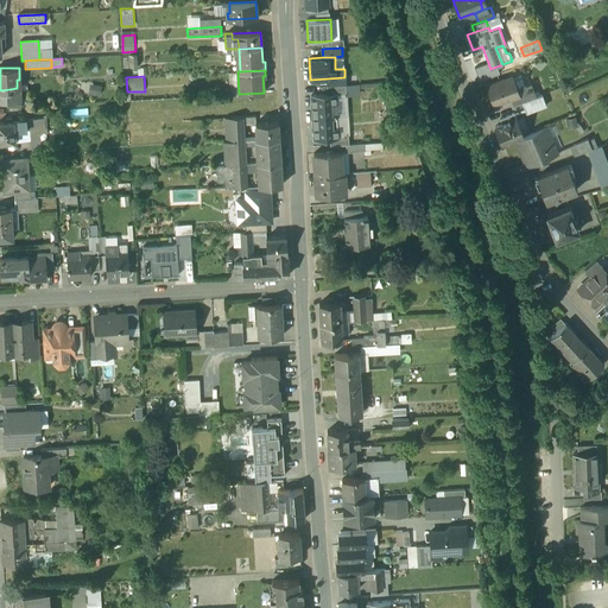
[(512,76),(487,86),(494,105),(511,99),(519,95),(517,89),(512,76)]
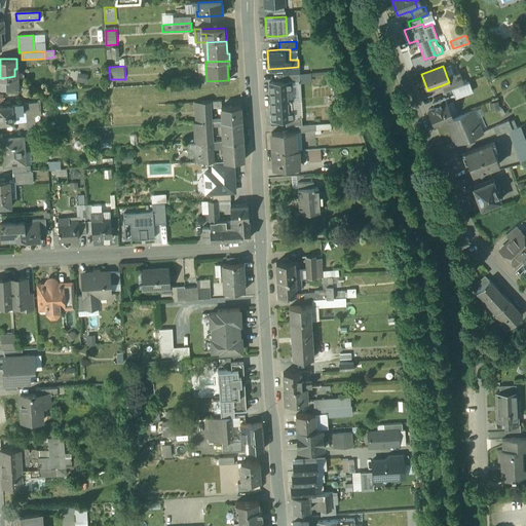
[(459,72),(447,77),(449,82),(442,85),(444,91),(452,88),(464,84),(459,72)]
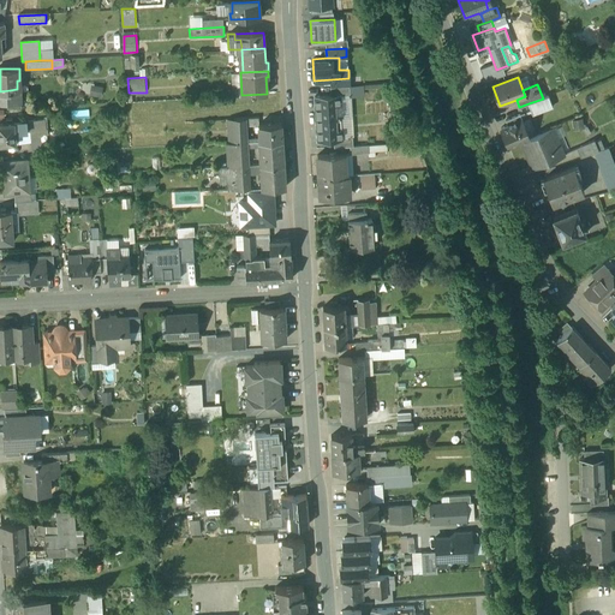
[(333,87),(330,87),(330,95),(339,94),(339,95),(350,95),(348,85),(333,87)]
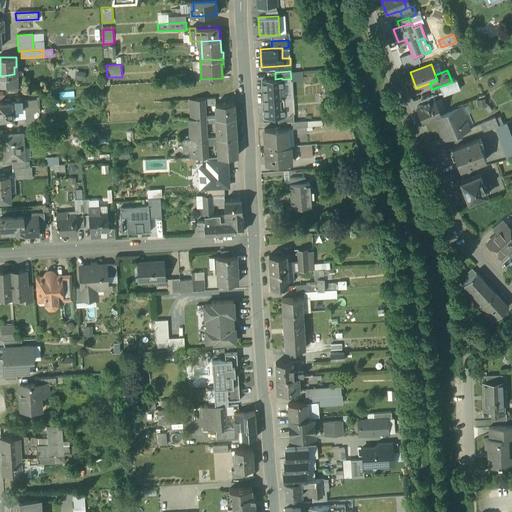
[(8,75),(0,76),(0,83),(5,84),(17,83),(17,73),(14,74),(8,75)]
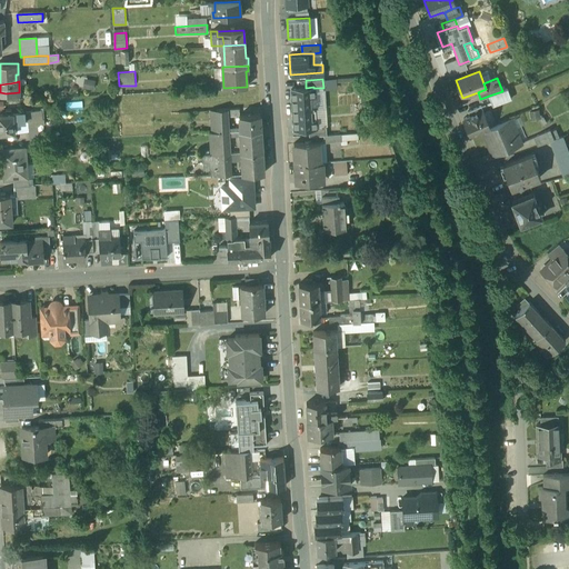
[(306,88),(291,89),(292,109),(315,108),(313,88),(313,87),(306,88)]
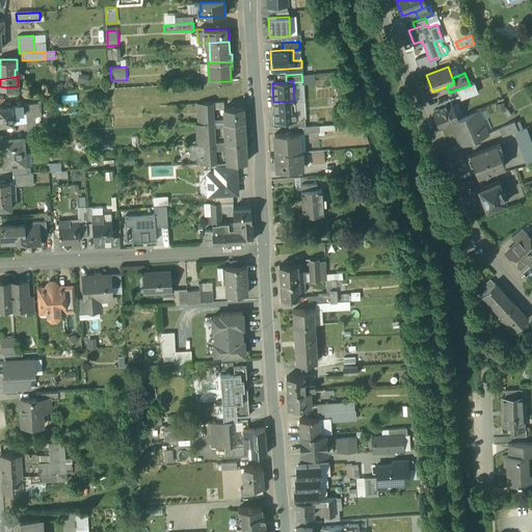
[(470,85),(457,89),(460,99),(478,92),(474,83),(470,85)]
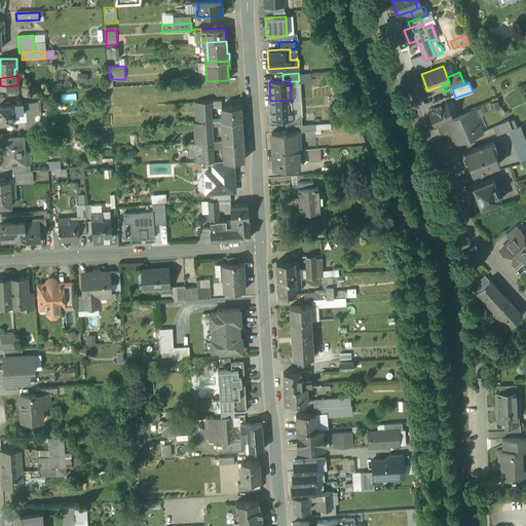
[(445,98),(433,103),(434,107),(446,102),(445,98)]
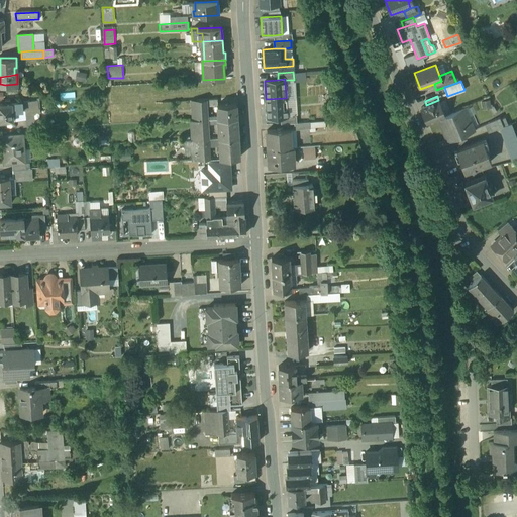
[(286,98),(266,99),(267,117),(280,116),(287,116),(287,115),(286,98)]
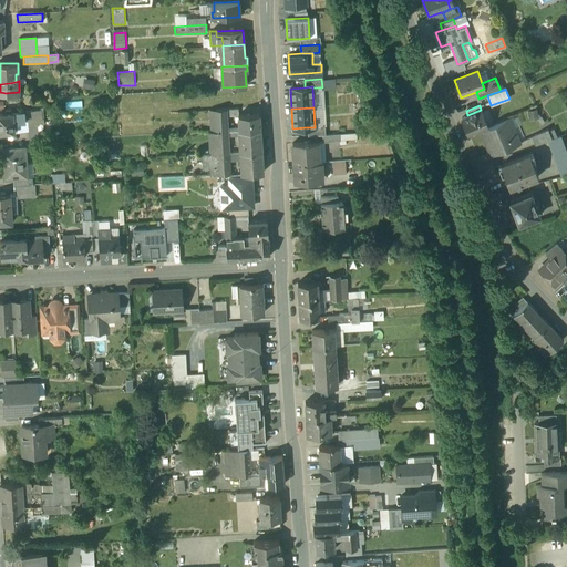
[(225,109),(216,110),(216,115),(217,120),(217,131),(226,131),(225,109)]
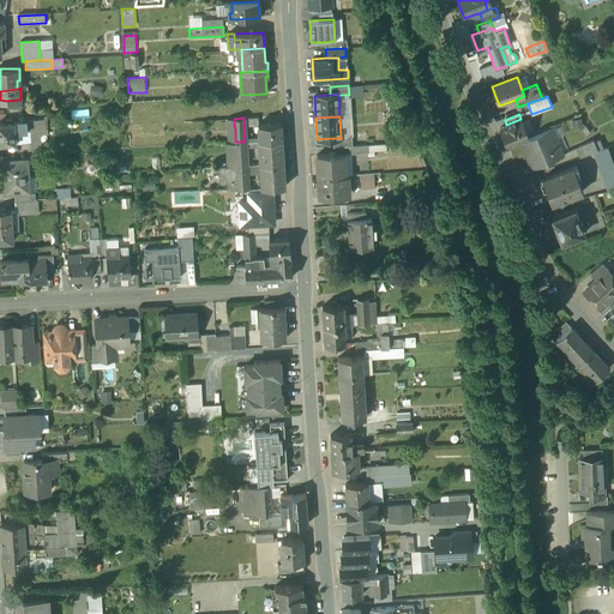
[(506,125),(500,127),(507,146),(521,140),(528,137),(521,119),(506,125)]
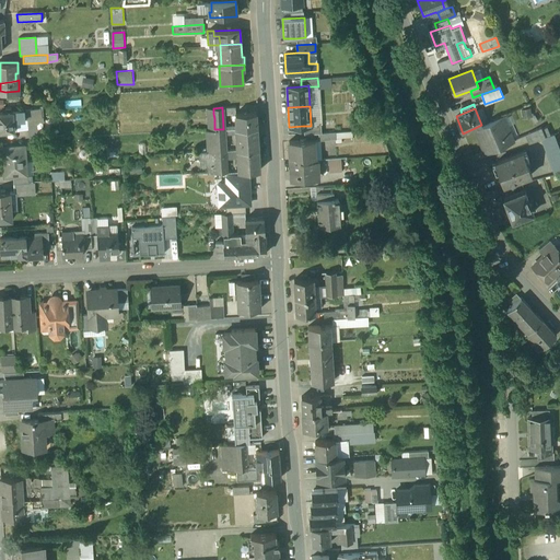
[(41,109),(12,111),(13,129),(28,129),(30,142),(53,141),(50,121),(42,121),(41,109)]
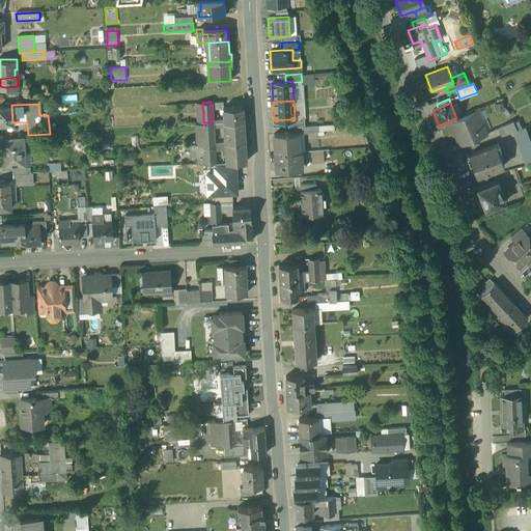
[(5,106),(0,106),(0,123),(12,122),(11,105),(5,106)]
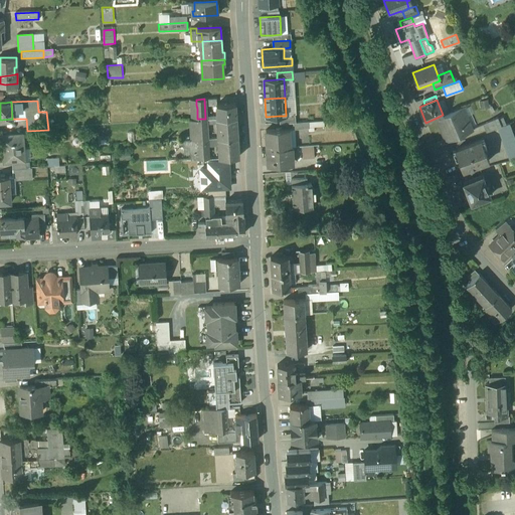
[(236,104),(216,105),(217,116),(212,117),(213,118),(217,118),(237,117),(236,104)]
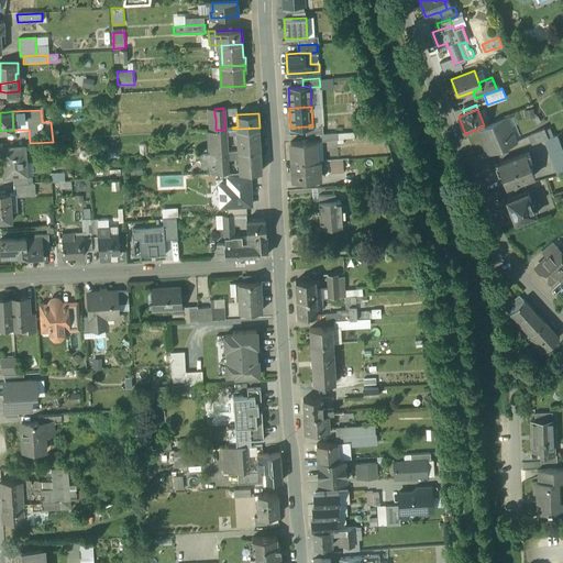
[(484,125),(477,129),(488,153),(516,141),(506,117),(484,125)]
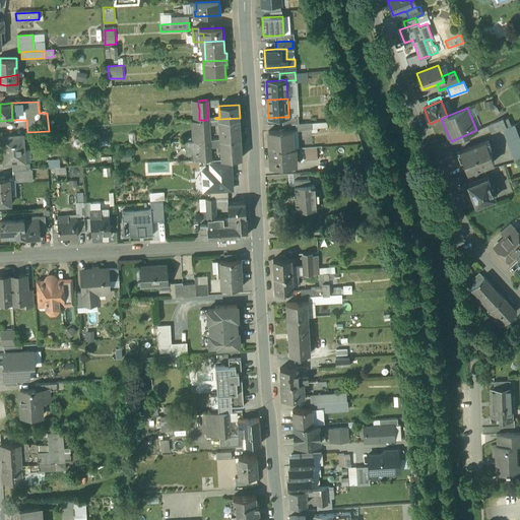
[(298,115),(288,116),(288,117),(281,117),(282,124),(296,123),(299,123),(298,115)]
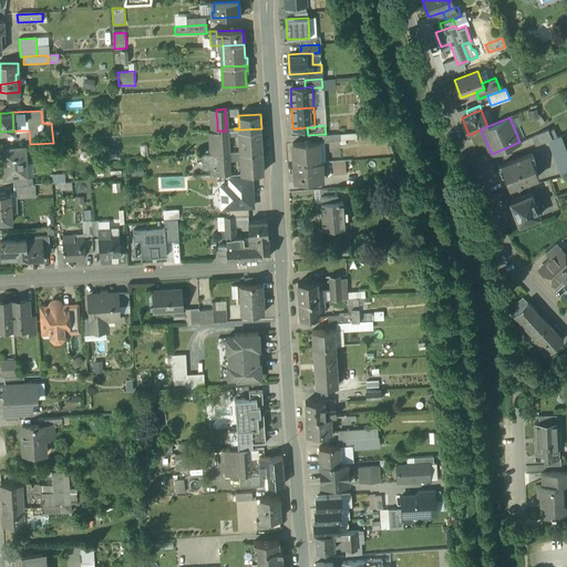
[(261,129),(239,130),(240,152),(263,150),(261,129)]
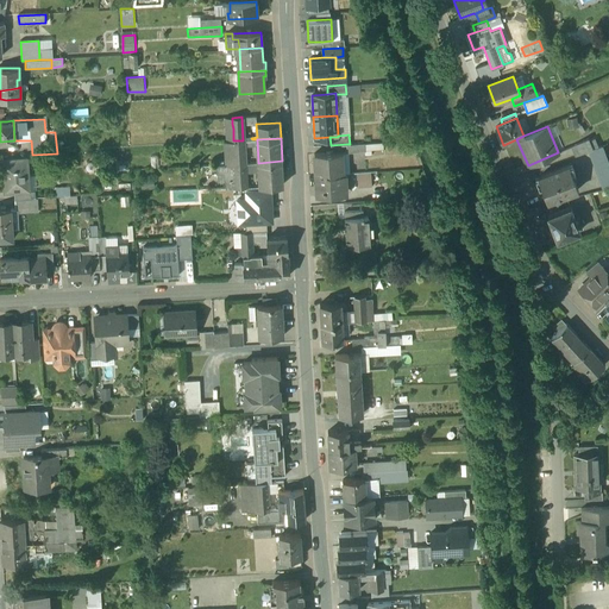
[(589,138),(571,146),(575,156),(588,151),(592,149),(589,138)]
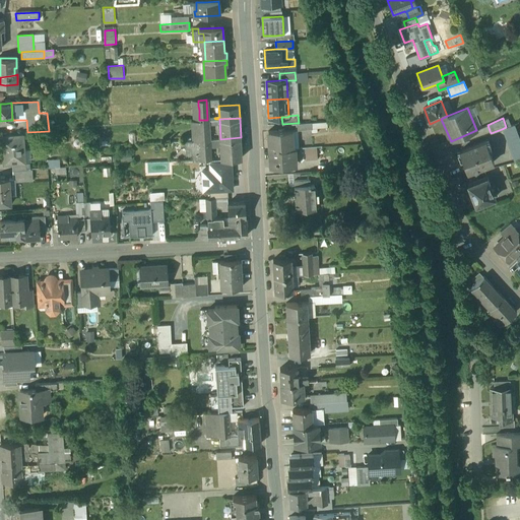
[(207,120),(199,120),(200,140),(209,139),(208,136),(207,120)]
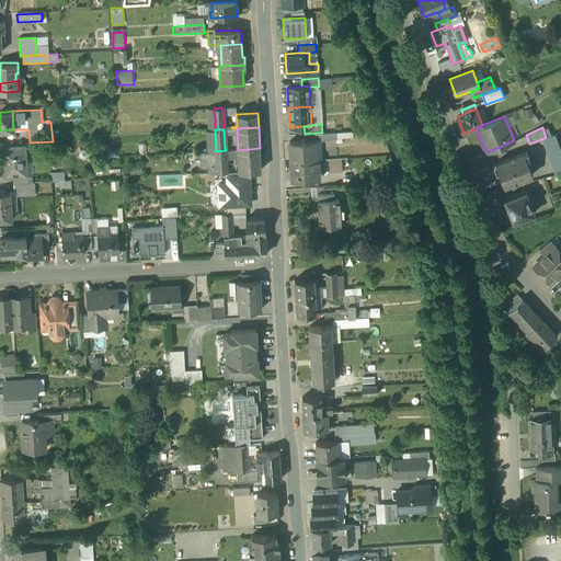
[(546,137),(541,139),(556,175),(560,173),(560,152),(554,135),(546,137)]
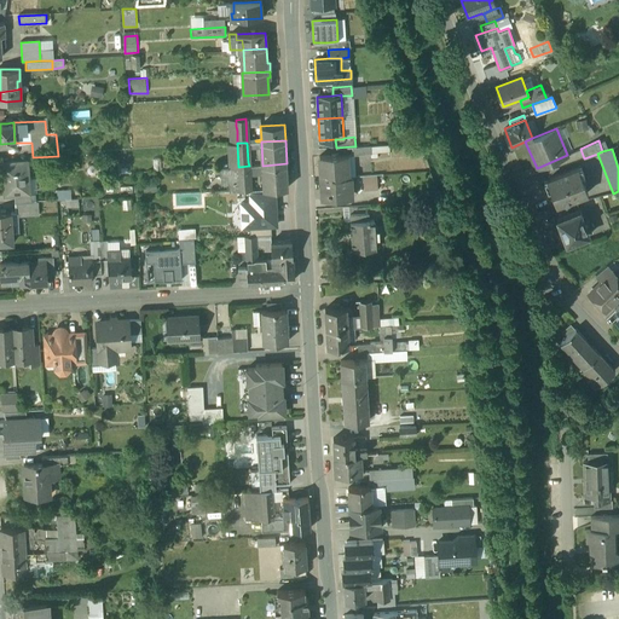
[(345,154),(319,155),(320,178),(346,175),(345,154)]
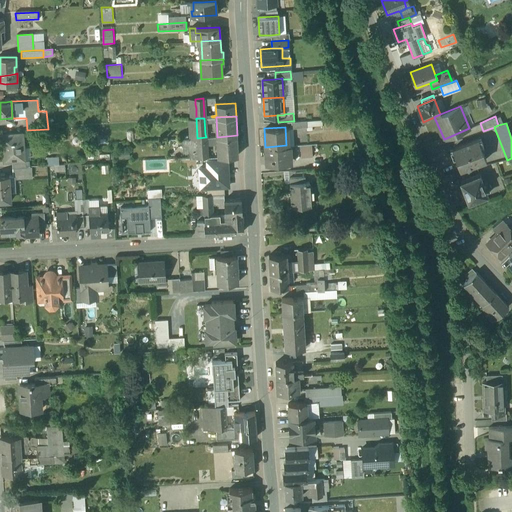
[(291,127),(285,127),(286,145),(291,145),(295,145),(295,144),(294,144),(294,142),(293,142),(292,127),(291,127)]
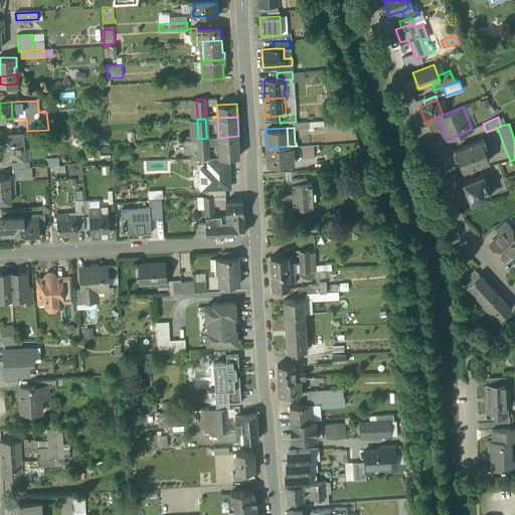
[(24,161),(22,135),(0,136),(2,162),(12,162),(24,161)]
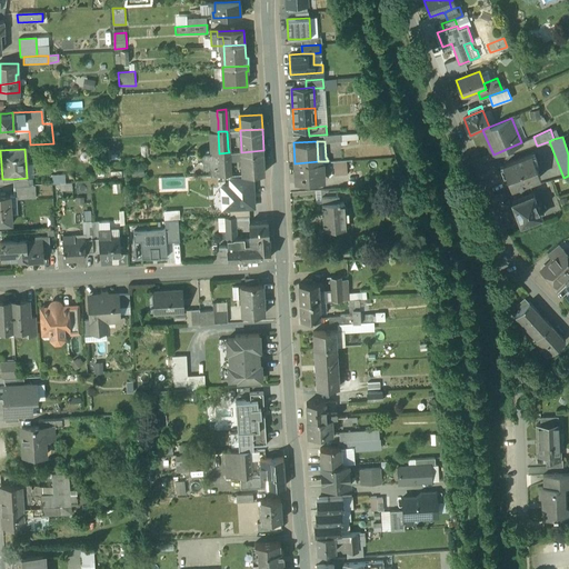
[(263,150),(241,152),(229,152),(229,160),(242,159),(242,173),(265,172),(263,150)]
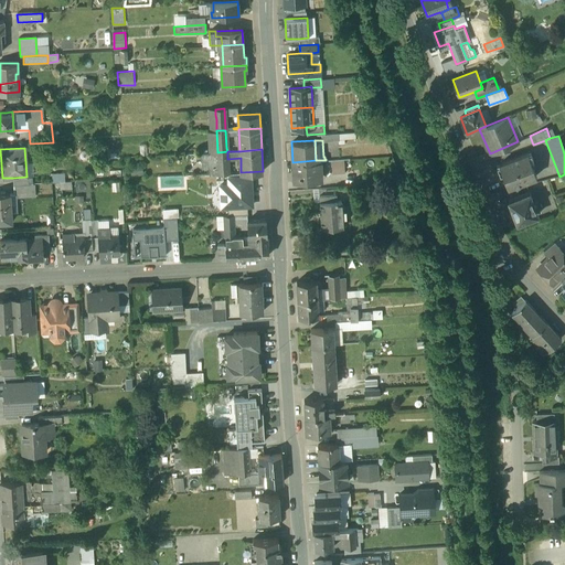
[(227,151),(217,152),(219,167),(227,166),(227,159),(227,151)]
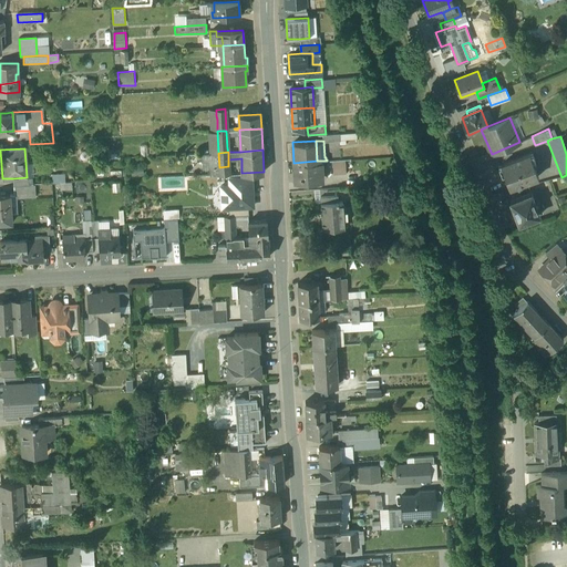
[(218,153),(205,154),(205,167),(212,167),(213,175),(220,174),(219,167),(218,153)]
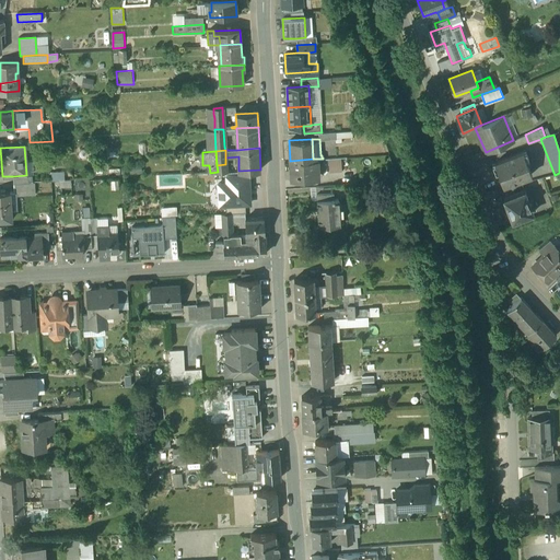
[(524,152),(494,163),(502,184),(510,182),(510,183),(532,175),(524,152)]
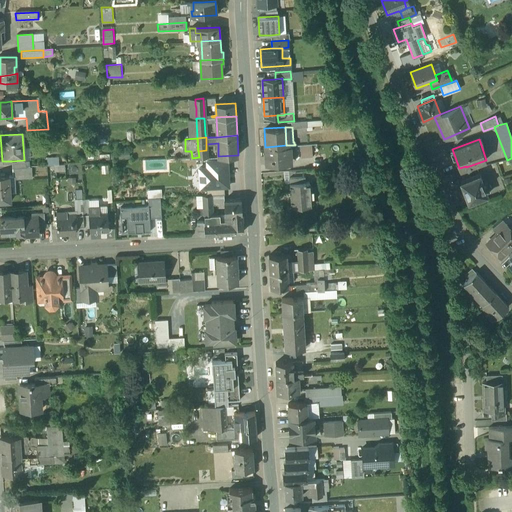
[(286,145),(265,147),(266,164),(279,163),(290,163),(289,154),(291,154),(291,145),(286,145)]
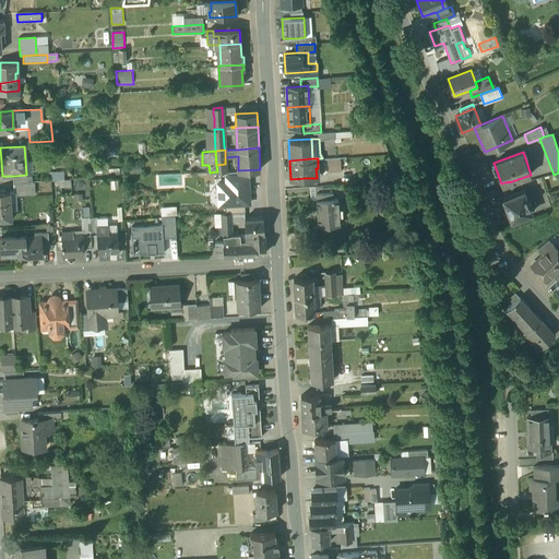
[(249,186),(248,170),(237,171),(237,175),(226,176),(226,182),(217,183),(219,205),(225,204),(245,203),(249,203),(249,194),(248,194),(248,191),(250,191),(250,186),(249,186)]
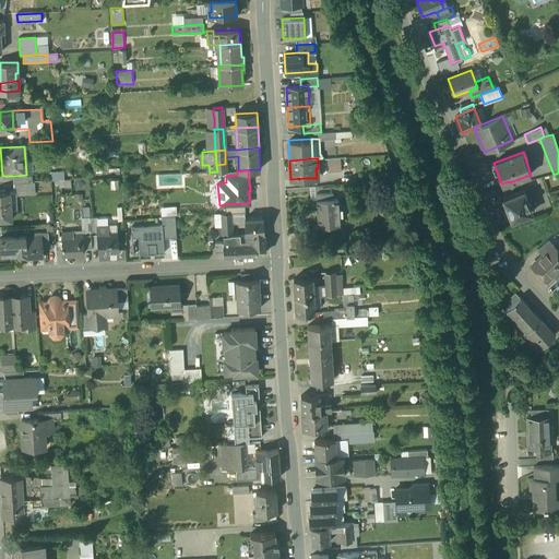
[(26,175),(13,176),(14,194),(34,193),(34,182),(26,182),(26,175)]
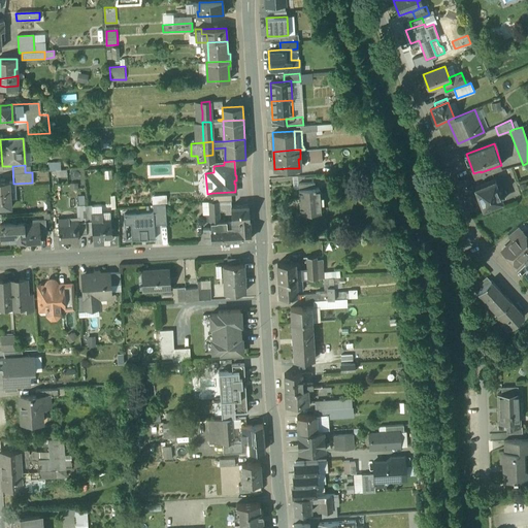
[(9,179),(0,179),(0,206),(10,206),(9,179)]
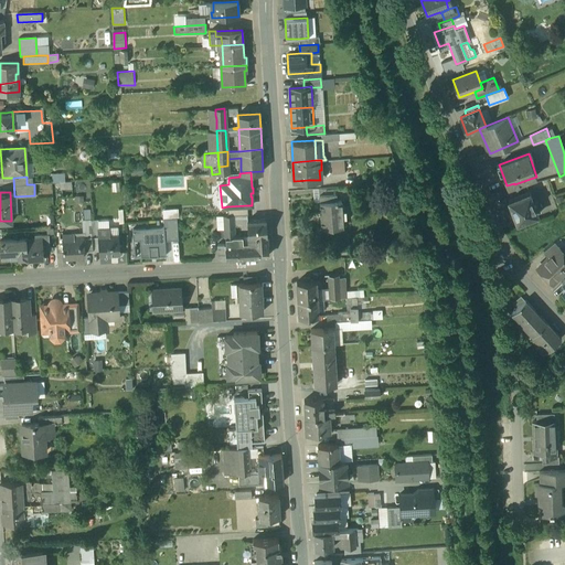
[(529,192),(509,201),(518,223),(537,214),(529,192)]
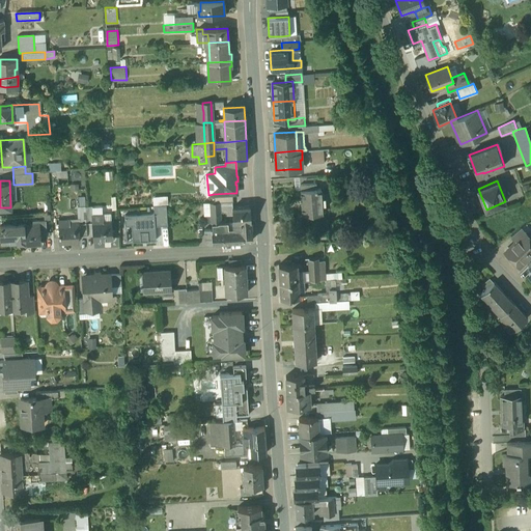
[(320,183),(300,184),(301,190),(302,205),(302,214),(323,213),(322,203),(320,204),(320,197),(322,197),(320,183)]
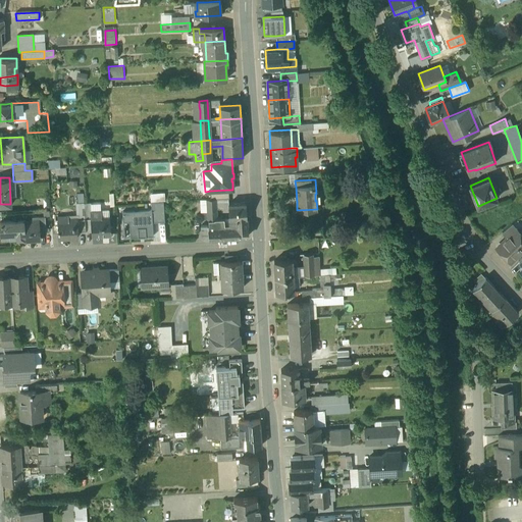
[(210,198),(211,198),(227,197),(229,197),(228,190),(210,191),(210,198)]
